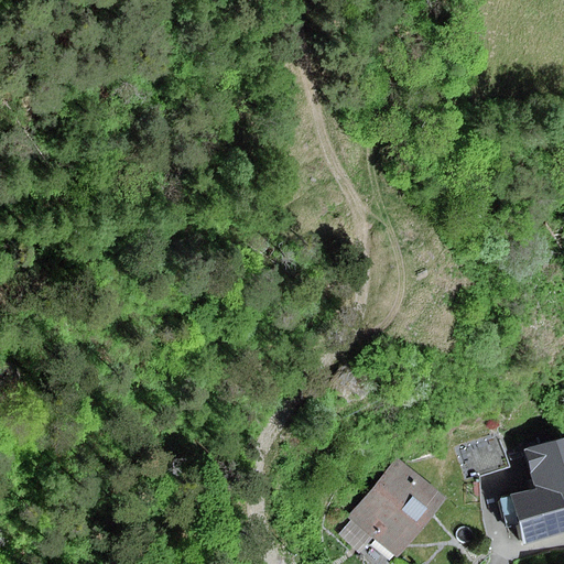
[(498,435),(458,448),(467,479),(513,467),(498,435)]
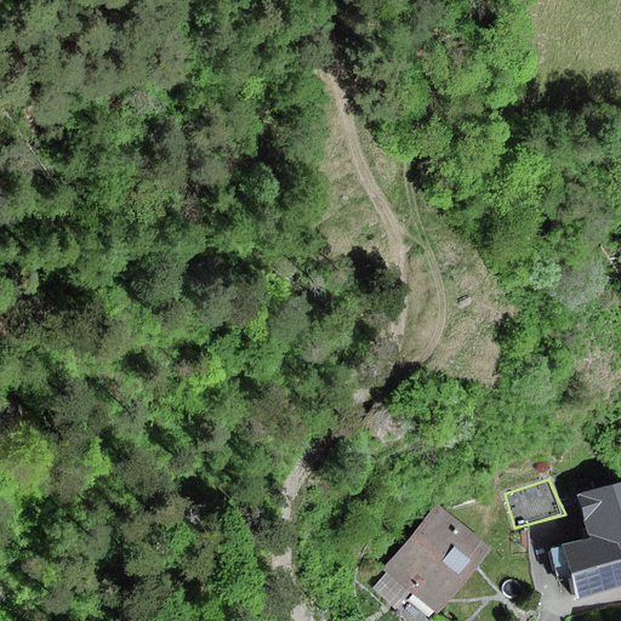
[(620,486),(580,497),(594,537),(620,543),(620,486)]
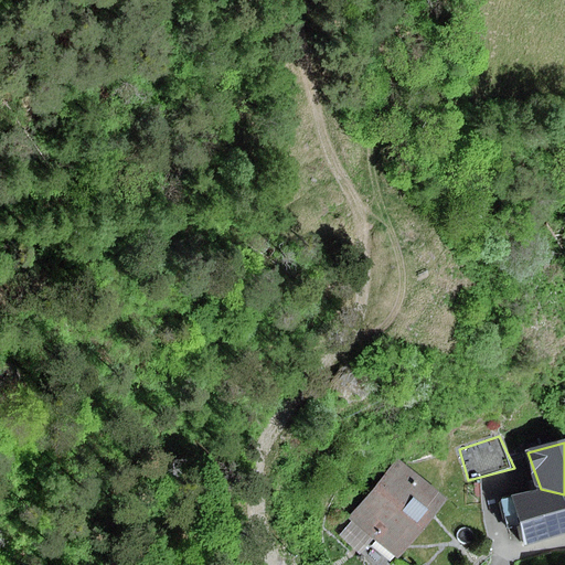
[(449,501),(397,460),(350,519),(402,560),(449,501)]
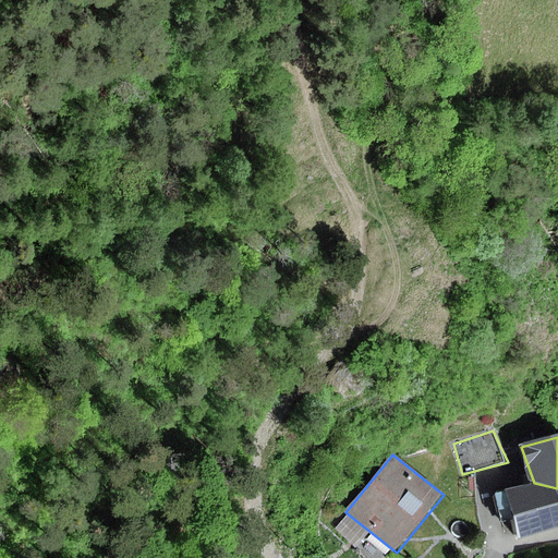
[(557,488),(534,483),(497,494),(504,522),(516,519),(521,541),(557,529),(557,488)]
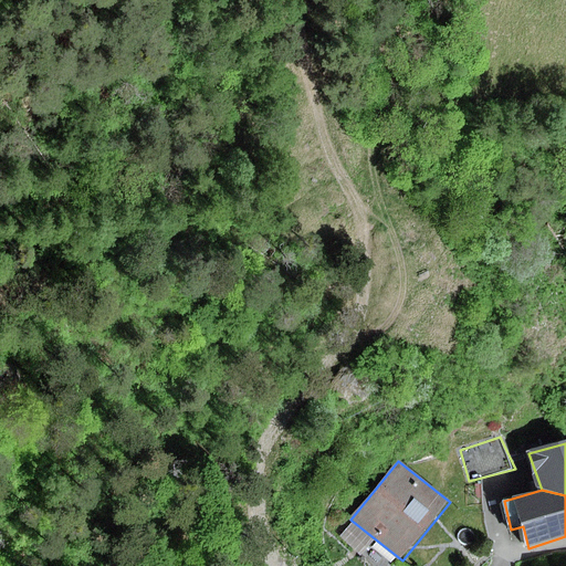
[(353,524),(341,537),(363,556),(374,542),(353,524)]
